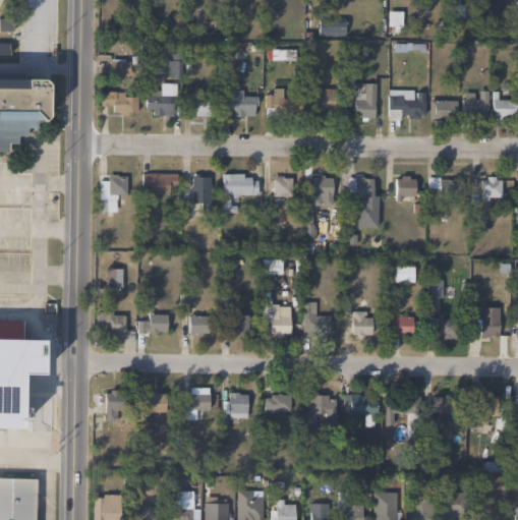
[(0,18),(12,18),(12,32),(0,32),(0,18)]
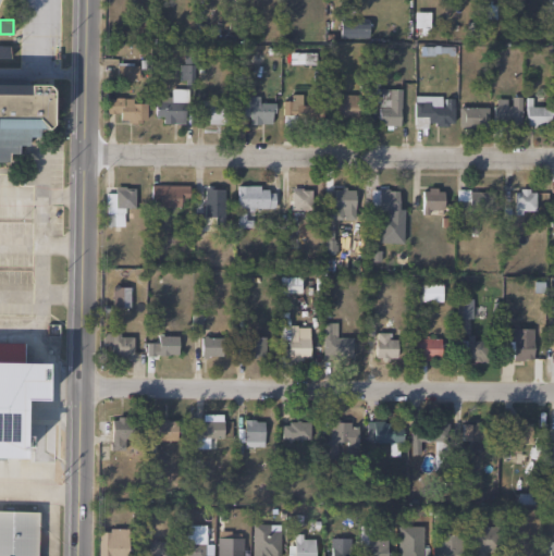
[(343,38),(343,21),(369,21),(369,38),(343,38)]
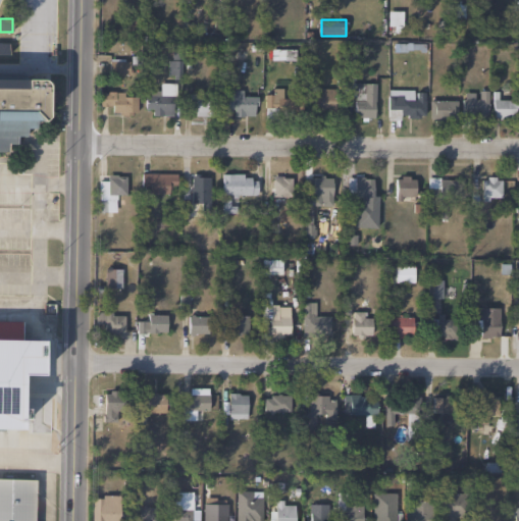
[(111,75),(111,59),(133,59),(133,75),(111,75)]
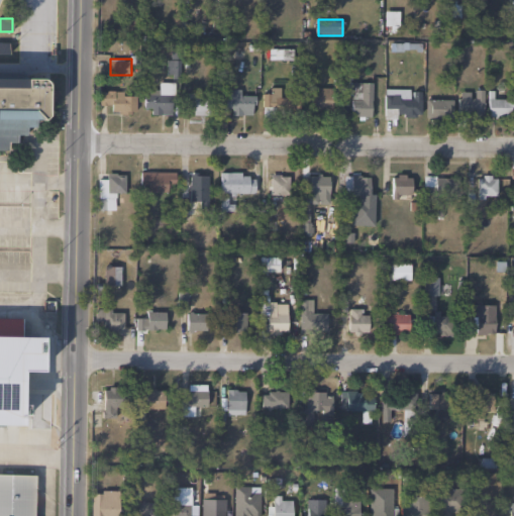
[(182,61),(182,77),(169,77),(169,61),(182,61)]
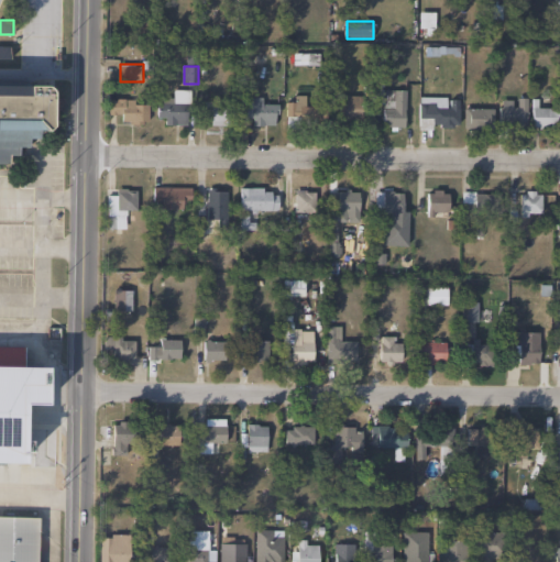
[(0,86),(51,86),(51,131),(39,131),(39,140),(31,140),(31,147),(19,147),(19,156),(12,156),(12,164),(0,164),(0,86)]
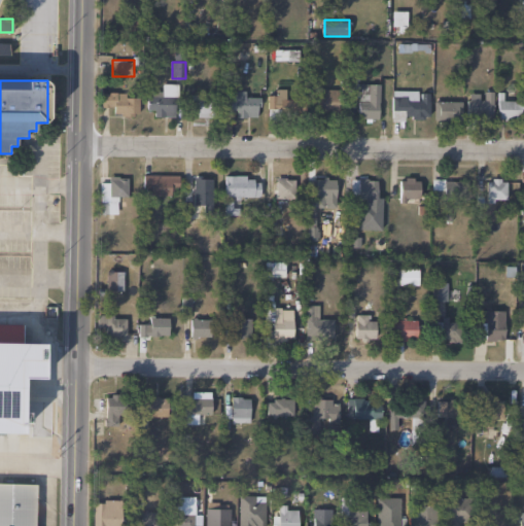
[(360,120),(360,94),(371,94),(371,84),(381,84),(381,120),(360,120)]
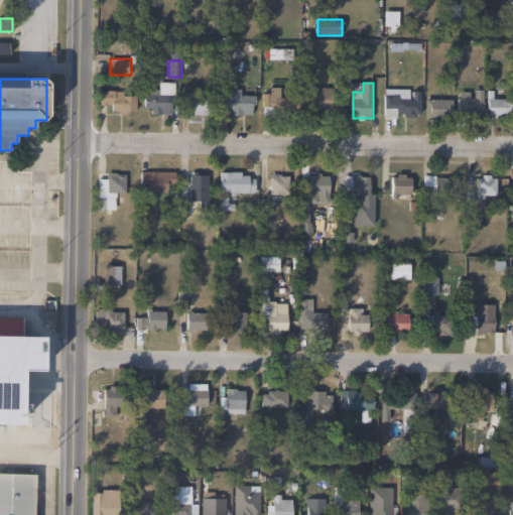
[(294,89),(294,112),(263,112),(263,89),(294,89)]
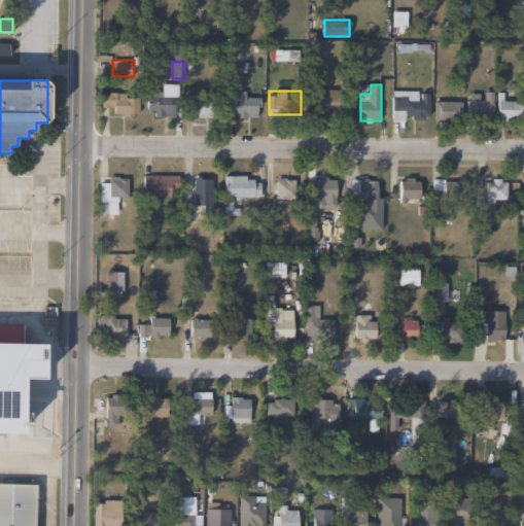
[(340,91),(340,112),(314,112),(314,91),(340,91)]
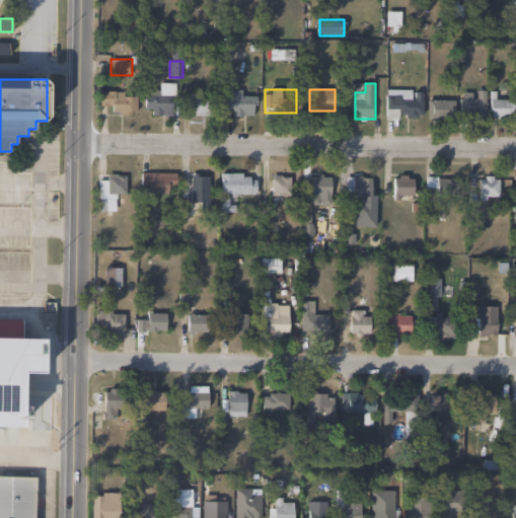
[(424,89),(424,119),(387,120),(387,90),(424,89)]
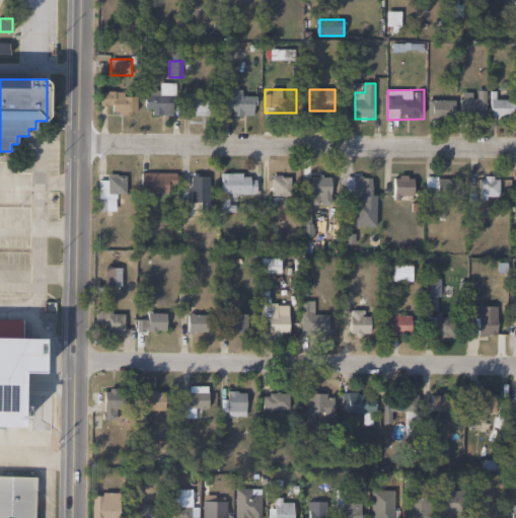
[(258,115),(227,115),(227,90),(247,90),(247,97),(258,97),(258,115)]
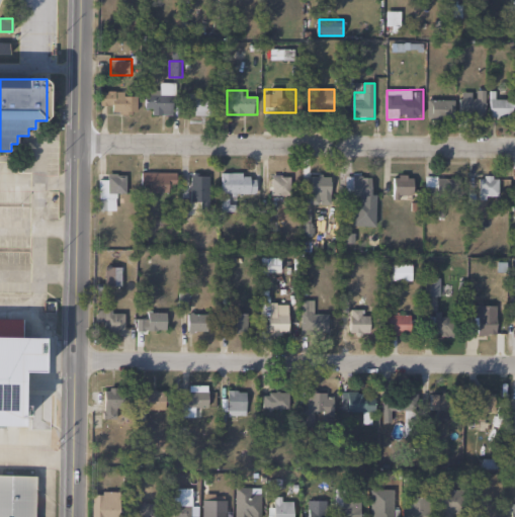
[(175,115),(147,115),(147,91),(175,91),(175,115)]
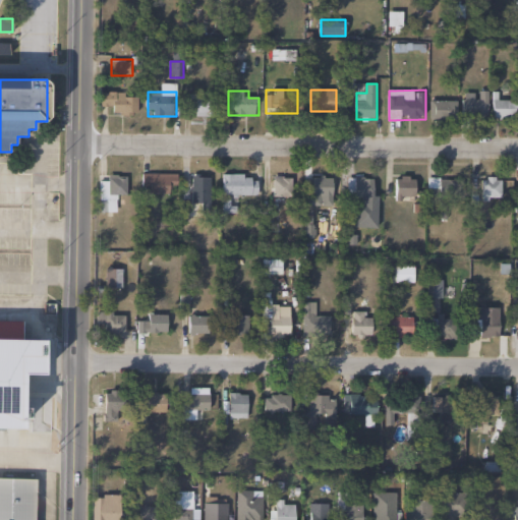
[(490,92),(490,117),(464,117),(464,101),(478,101),(478,92),(490,92)]
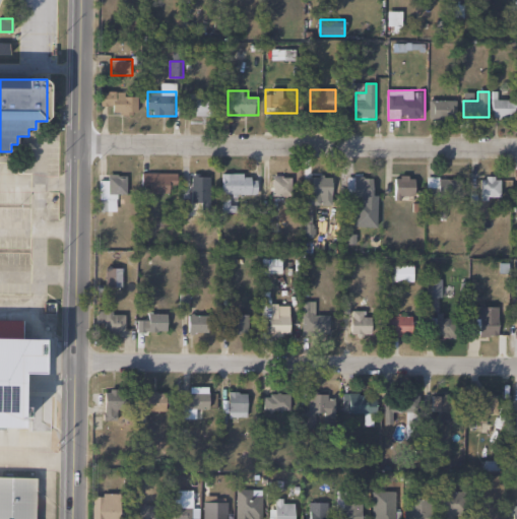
[(101,92),(137,92),(137,115),(112,115),(112,105),(101,105),(101,92)]
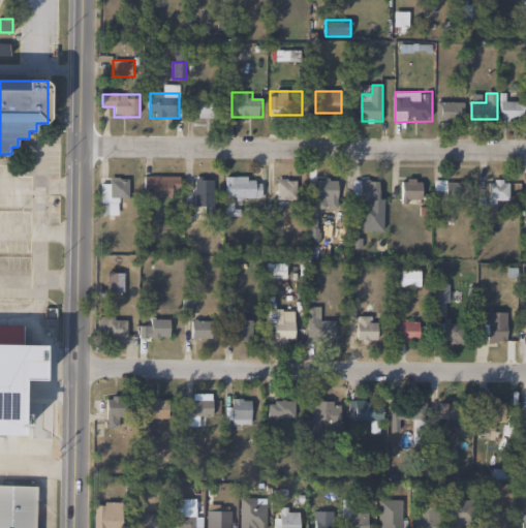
[(197,118),(198,99),(214,99),(214,119),(197,118)]
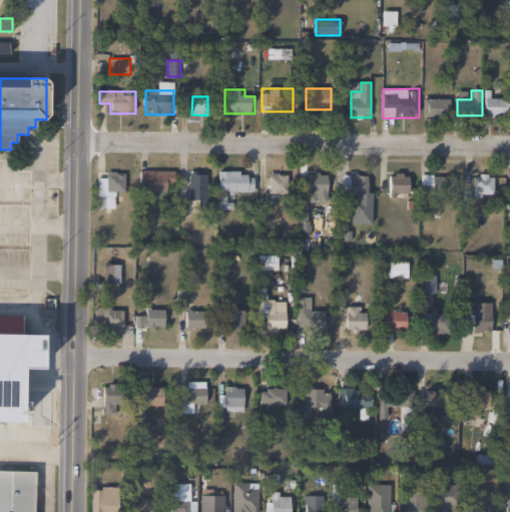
[(424,117),(424,99),(448,99),(448,117),(424,117)]
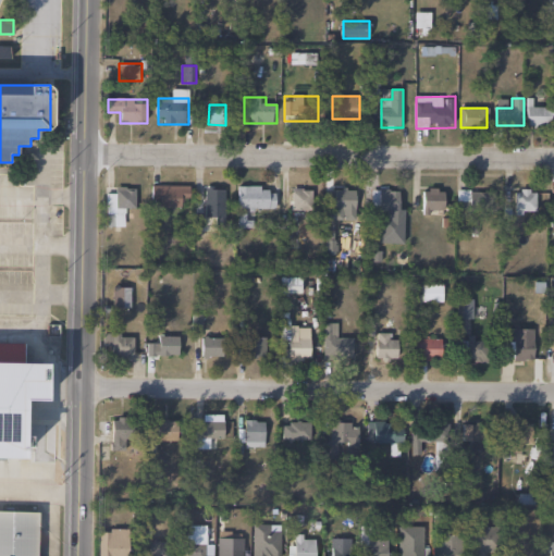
[(529,108),(553,108),(553,126),(529,126),(529,108)]
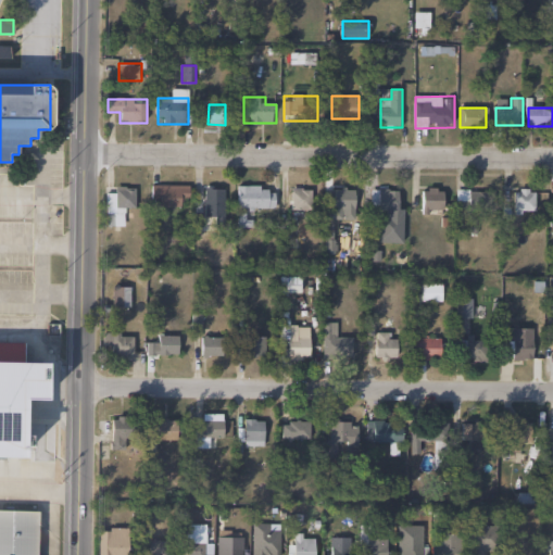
[(189,185),(189,207),(152,207),(152,185),(189,185)]
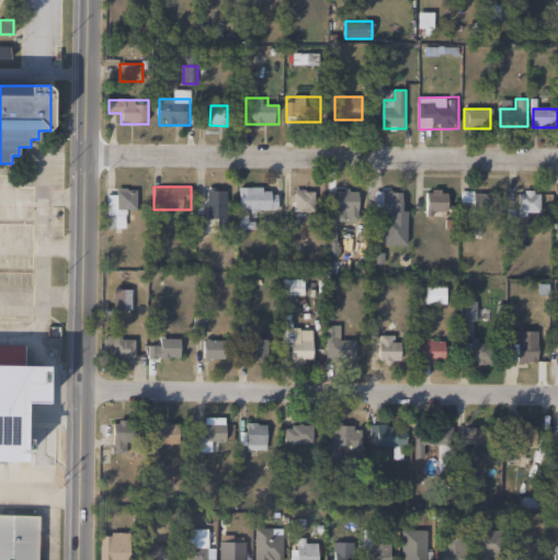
[(241,212),(241,187),(277,187),(277,212),(241,212)]
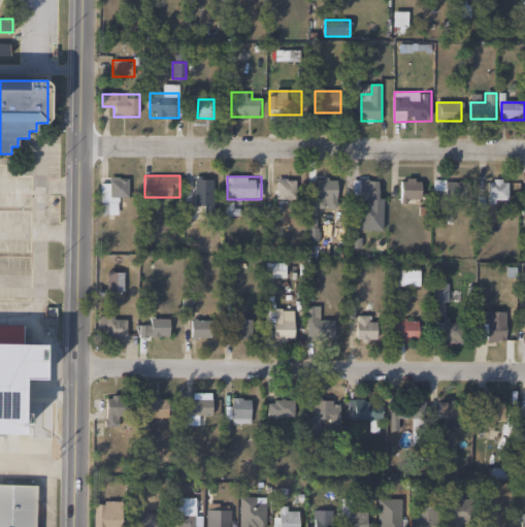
[(101,215),(102,186),(110,186),(110,177),(130,177),(130,197),(120,197),(120,216),(101,215)]
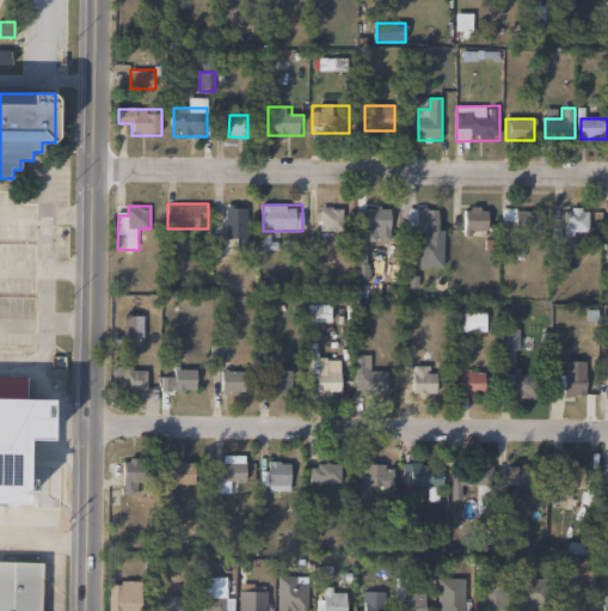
[(217,233),(227,233),(227,206),(250,206),(250,238),(237,238),(237,255),(217,255),(217,233)]
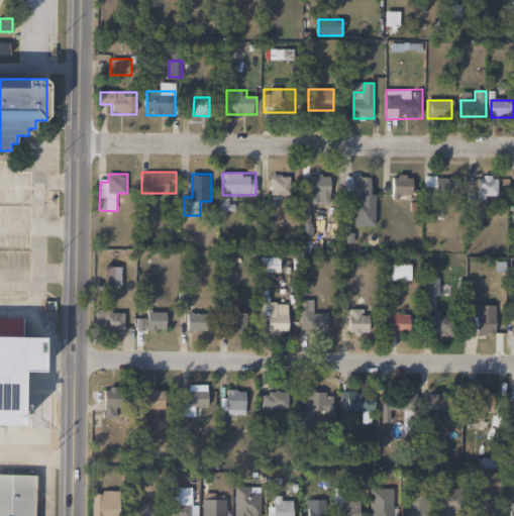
[(394,199),(394,175),(413,175),(413,199),(394,199)]
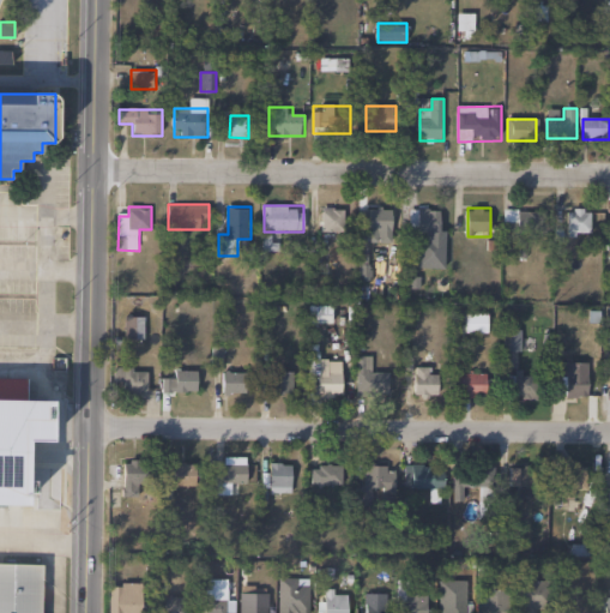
[(324,232),(324,209),(346,209),(346,232),(324,232)]
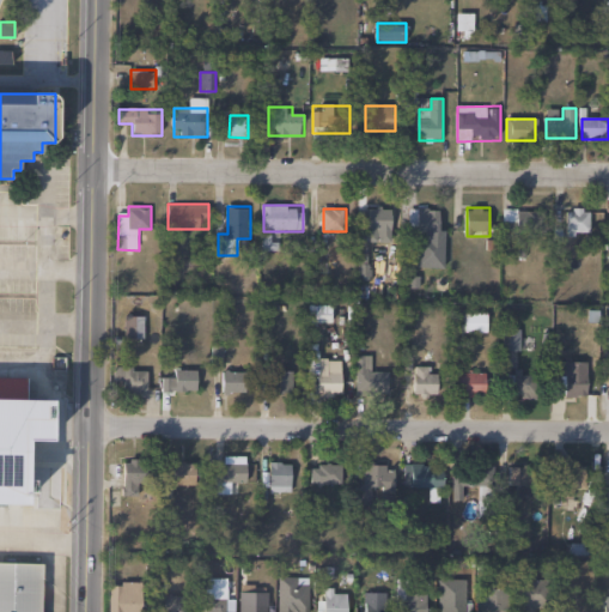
[(391,236),(369,236),(369,208),(391,208),(391,236)]
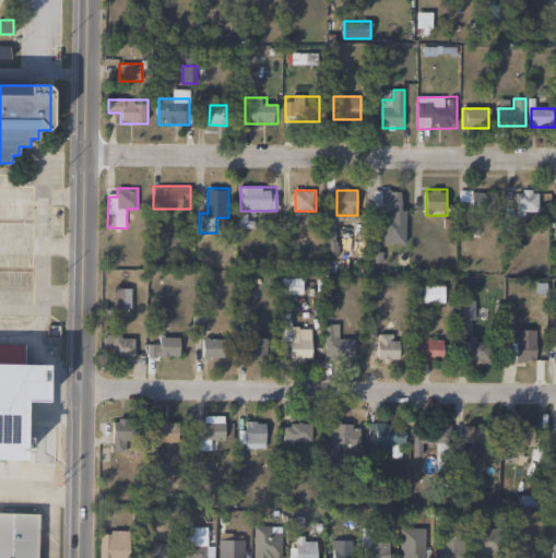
[(402,213),(375,213),(375,190),(402,190),(402,213)]
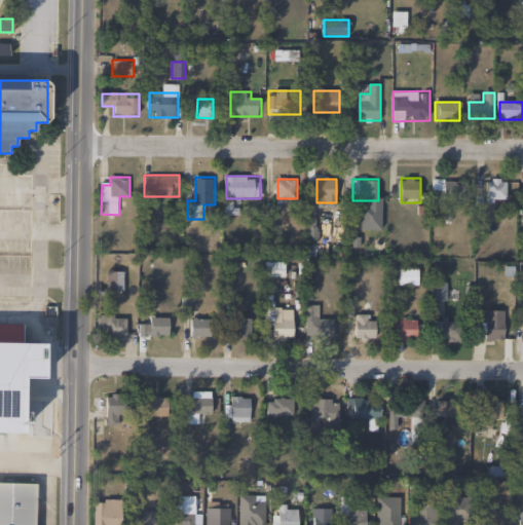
[(508,198),(488,198),(488,179),(508,179),(508,198)]
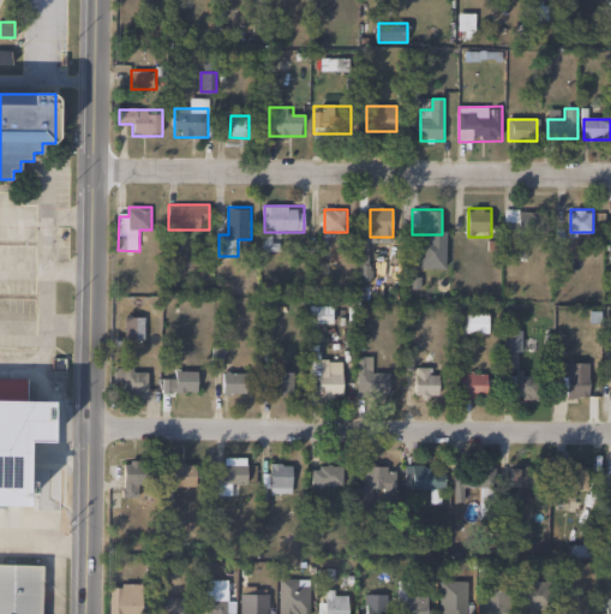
[(541,212),(541,236),(507,236),(507,210),(541,212)]
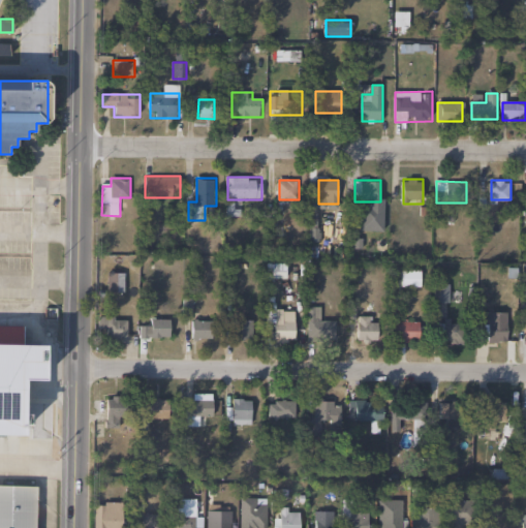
[(290,278),(273,278),(273,266),(290,266),(290,278)]
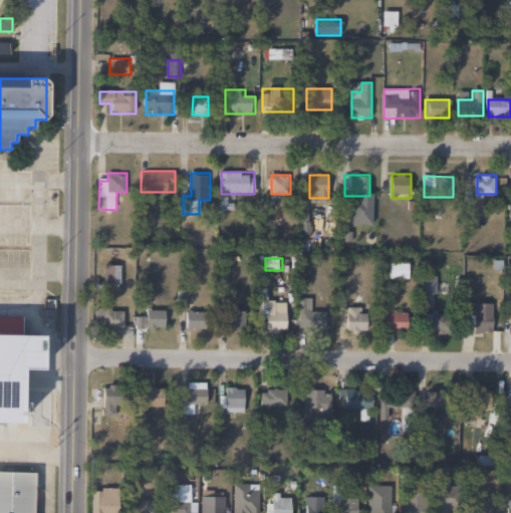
[(410,278),(392,278),(392,263),(410,263),(410,278)]
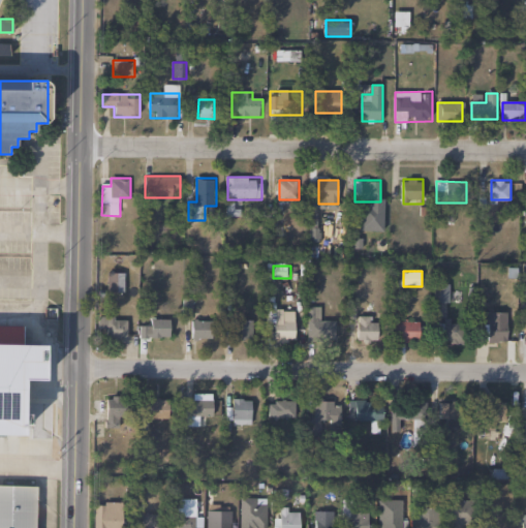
[(125,273),(125,292),(109,292),(109,273),(125,273)]
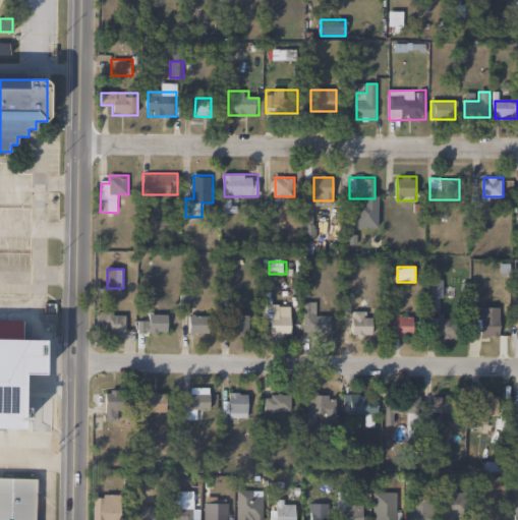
[(444,280),(444,312),(428,312),(428,280),(444,280)]
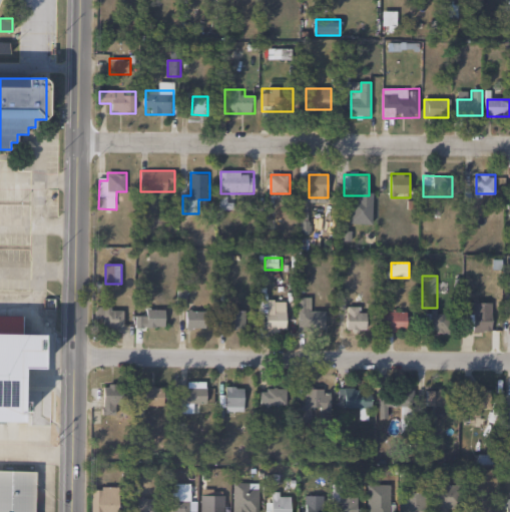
[(326,330),(300,330),(300,298),(311,298),(311,312),(326,312),(326,330)]
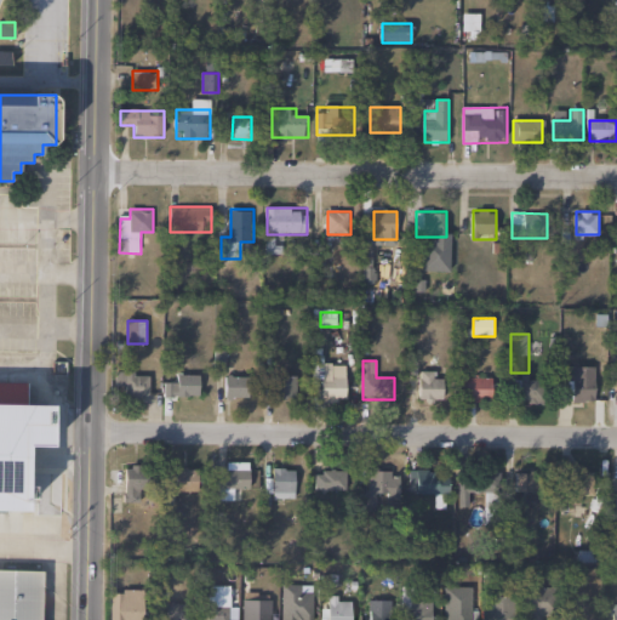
[(323,365),(347,365),(347,402),(323,402),(323,365)]
